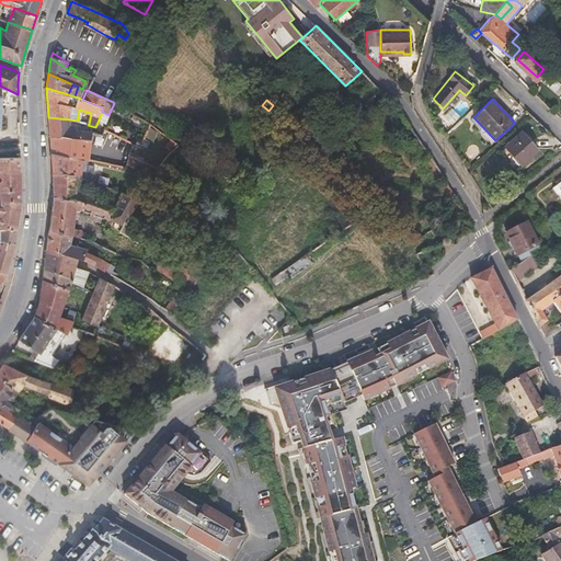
[(92,132),(80,129),(80,125),(70,124),(70,119),(48,117),(49,136),(92,140),(92,133),(92,132)]
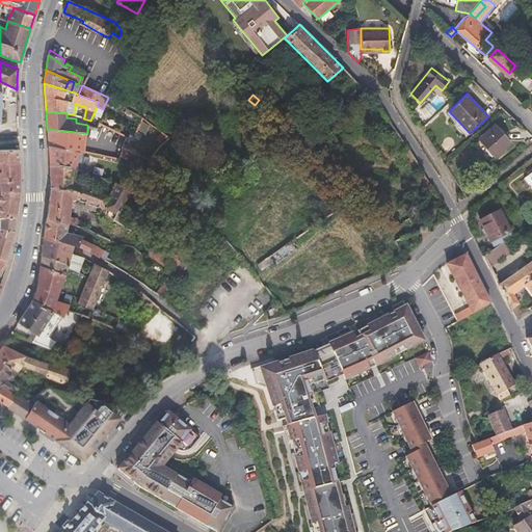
[(494,156),(510,141),(496,125),(479,139),(494,156)]
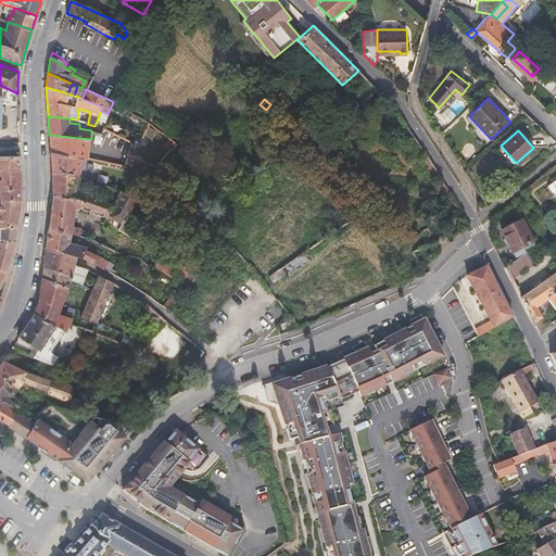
[(88,159),(91,139),(49,135),(50,153),(84,158),(88,159)]
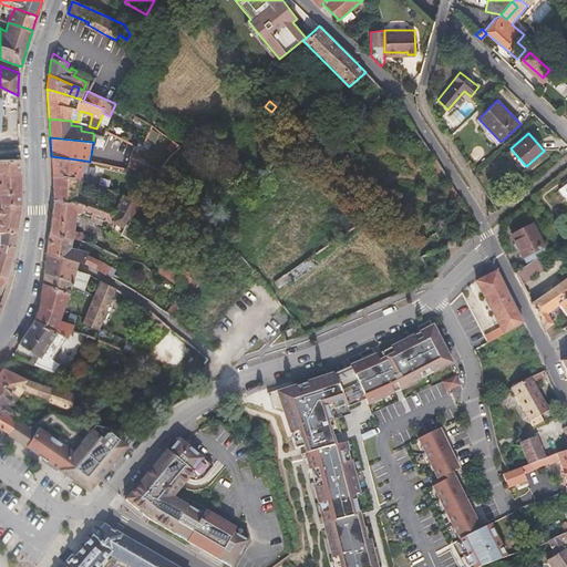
[(162,172),(171,161),(147,150),(143,164),(162,172)]
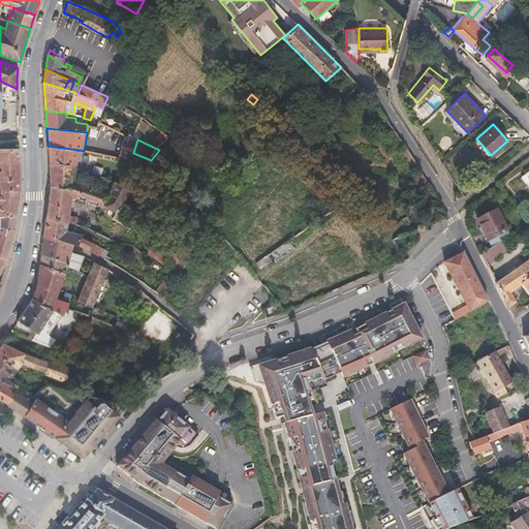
[(76,167),(80,150),(48,146),(49,163),(74,167),(76,167)]
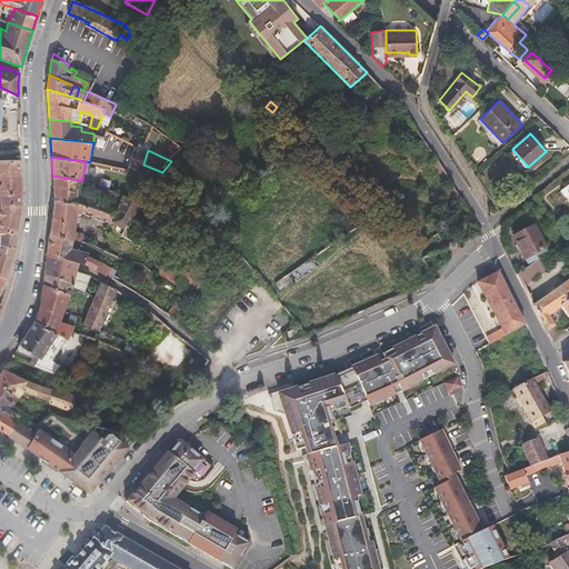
[(141,162),(131,158),(129,168),(157,180),(162,172),(143,165),(141,162)]
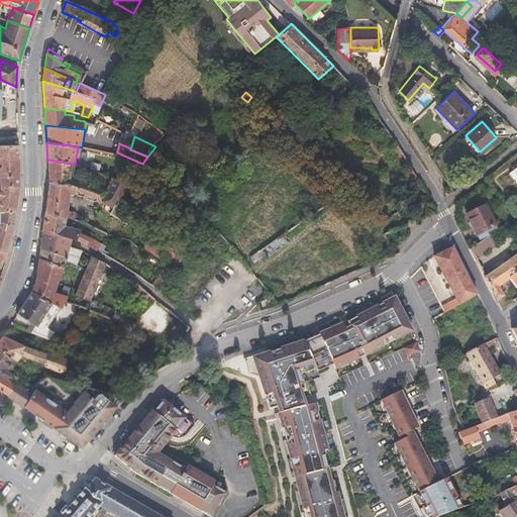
[(0,158),(18,158),(17,144),(0,144),(0,158)]
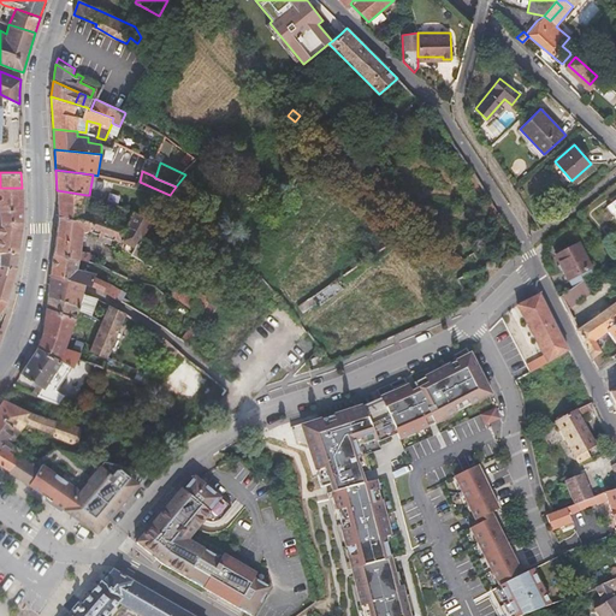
[(0,220),(21,221),(22,188),(0,188),(0,220)]
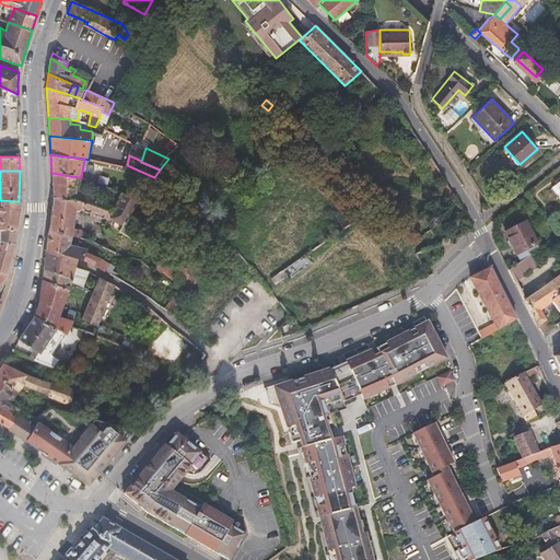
[(77,189),(79,177),(51,173),(53,195),(84,201),(114,212),(116,203),(77,189)]
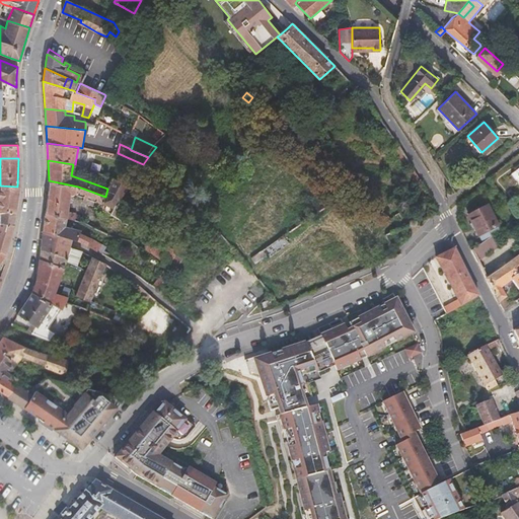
[(99,173),(101,166),(91,163),(89,169),(99,173)]
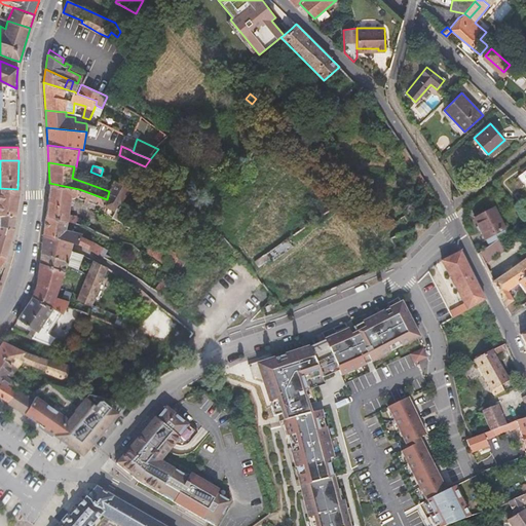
[(69,215),(71,198),(76,196),(85,200),(83,204),(94,209),(96,204),(115,212),(111,217),(148,237),(150,232),(154,225),(133,213),(120,205),(125,197),(132,187),(113,180),(113,181),(109,191),(107,199),(79,189),(49,183),(45,216),(68,221),(76,223),(78,216),(69,215)]
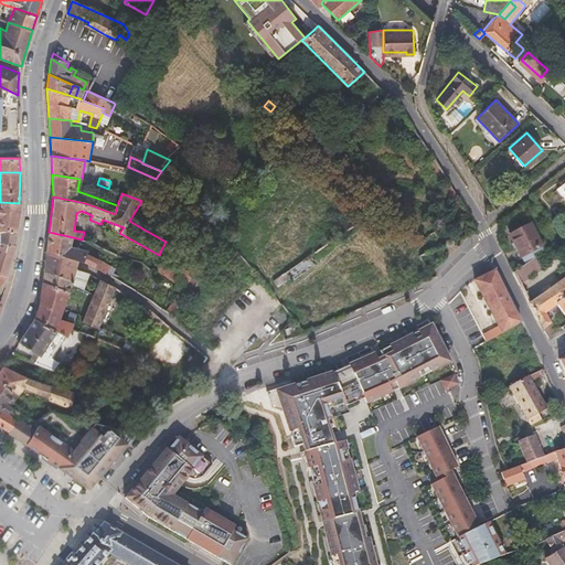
[(0,231),(18,230),(19,203),(0,202),(0,231)]
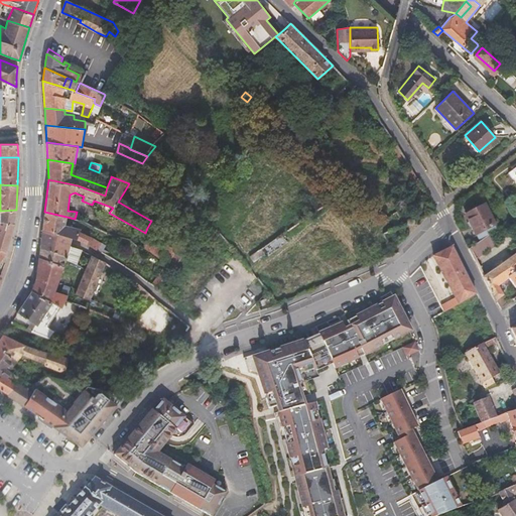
[(130,209),(135,201),(123,194),(118,202),(130,209)]
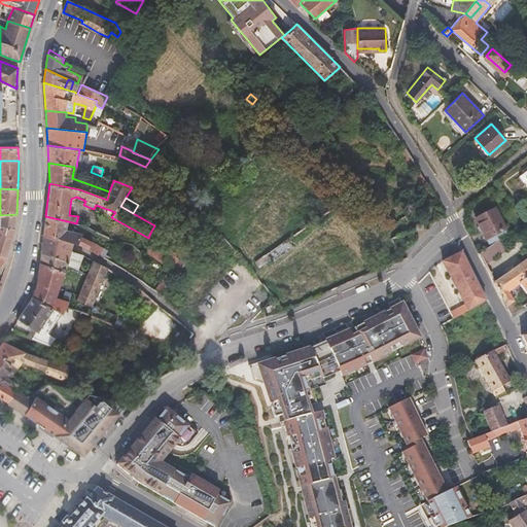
[(506,230),(495,208),(475,219),(485,241),(506,230)]
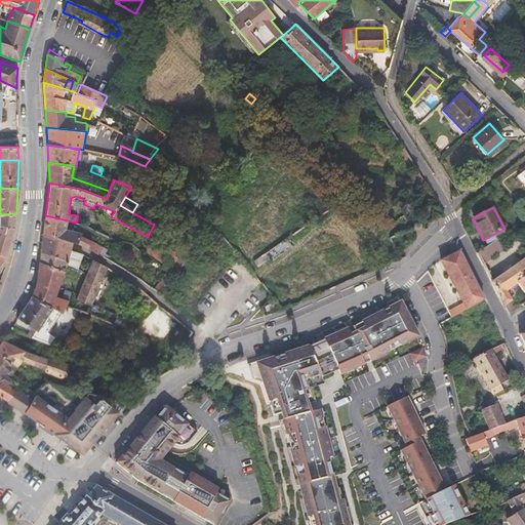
[(0,226),(14,228),(16,213),(0,214),(0,226)]
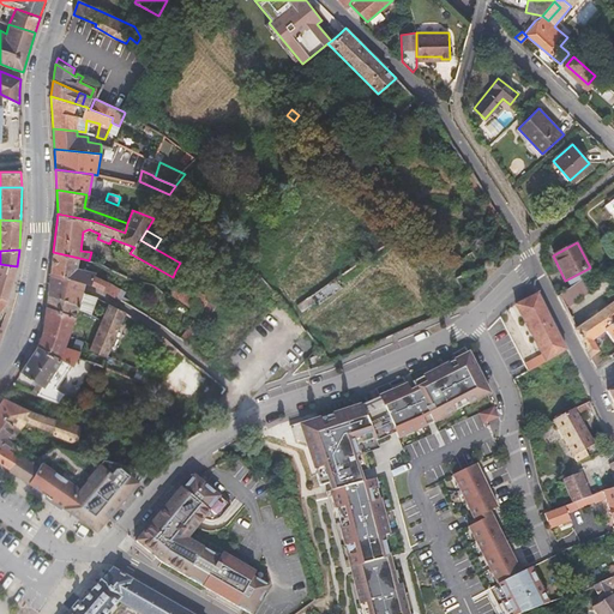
[(78,268),(79,258),(53,252),(50,275),(86,283),(91,284),(102,289),(103,290),(108,282),(95,275),(96,272),(78,268)]
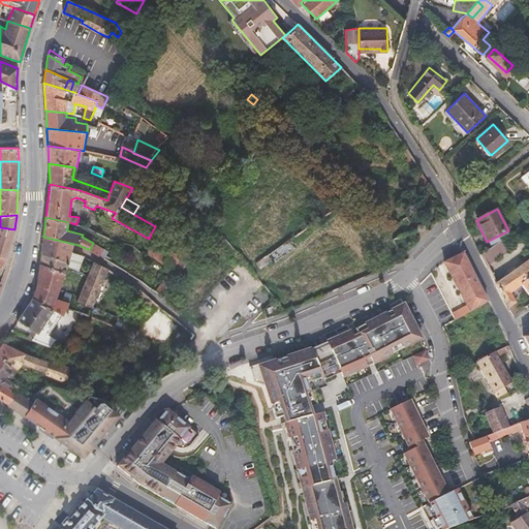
[(157,237),(162,229),(155,226),(151,234),(157,237)]
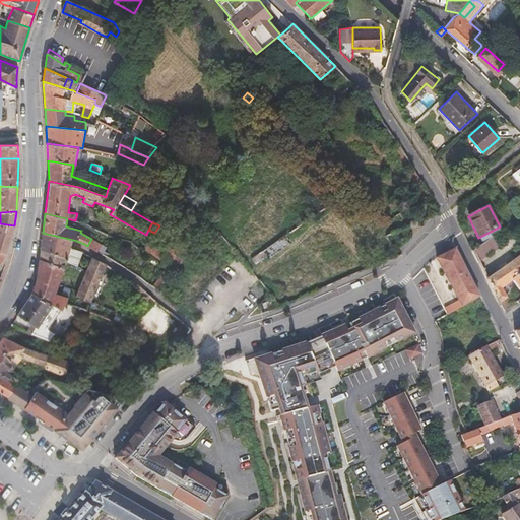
[(0,251),(5,253),(14,225),(0,223),(0,251)]
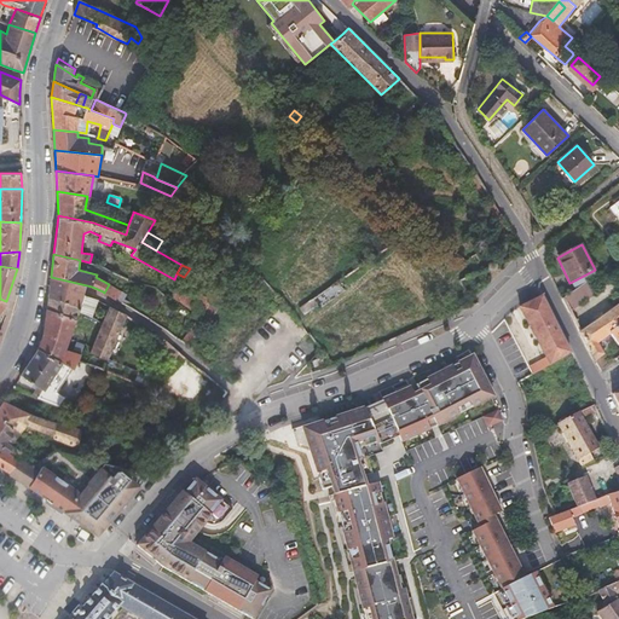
[(93,312),(98,300),(85,295),(86,291),(87,285),(51,277),(50,282),(50,285),(48,298),(81,307),(93,312)]
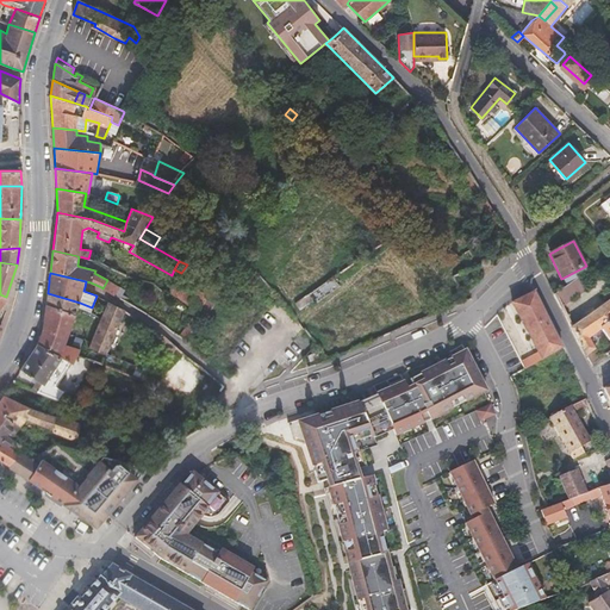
[(315,304),(341,287),(334,278),(309,296),(315,304)]
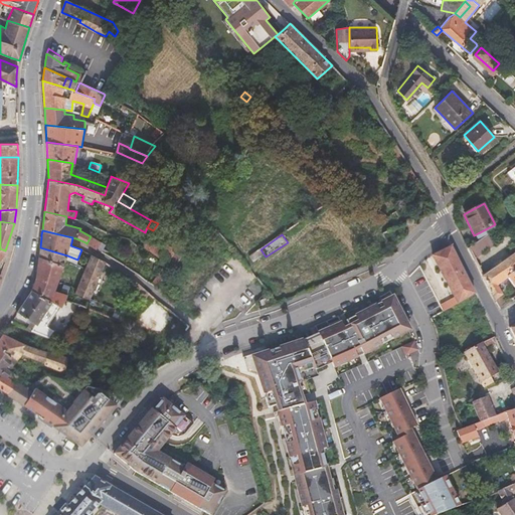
[(494,245),(488,235),(467,248),(472,256),(487,250),(494,245)]
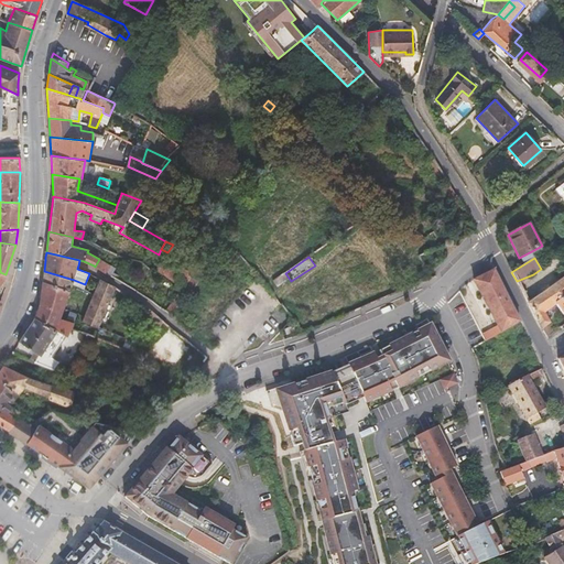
[(106,273),(110,264),(99,259),(95,267),(106,273)]
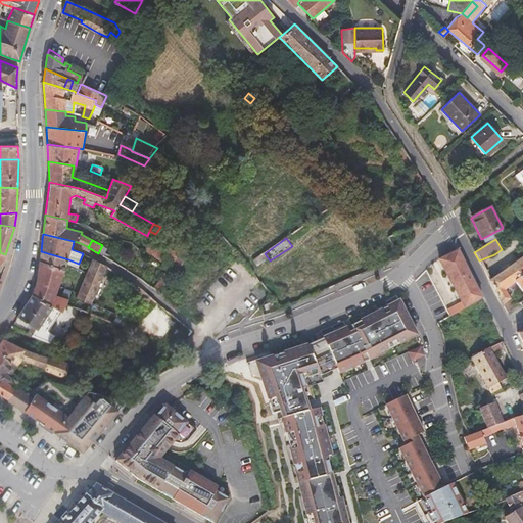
[(103,256),(107,248),(102,245),(98,253),(103,256)]
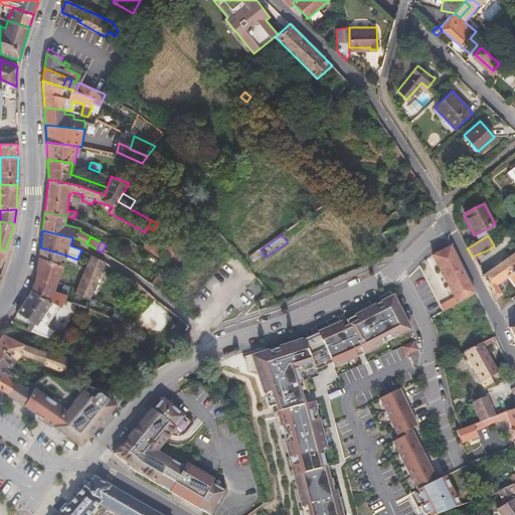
[(454,298),(457,304),(476,293),(452,245),(432,255),(454,298)]
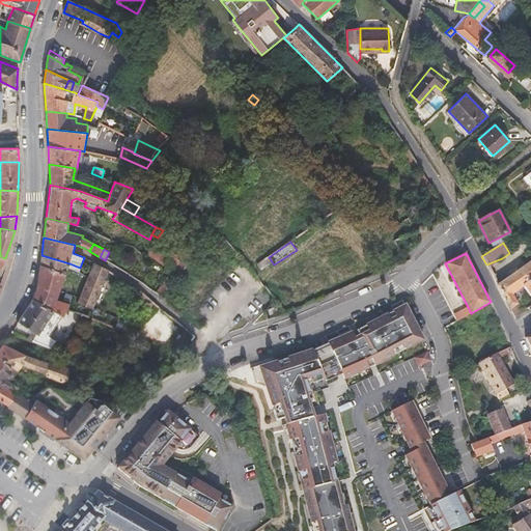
[(57,299),(68,268),(70,263),(42,255),(40,266),(37,287),(32,300),(61,315),(63,316),(67,309),(71,304),(57,299)]
